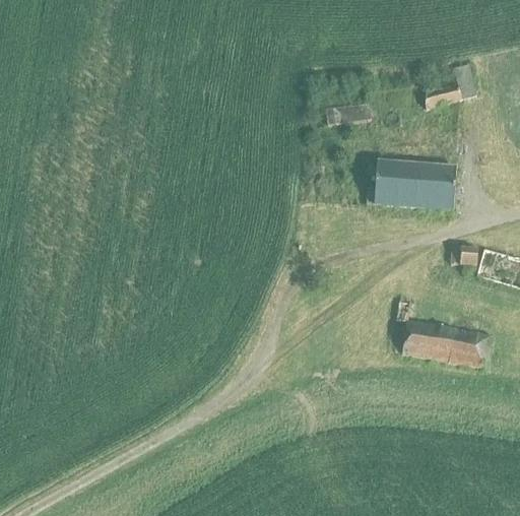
[(432,90),(426,92),(426,109),(461,99),(476,94),(468,65),(453,68),(457,83),(440,88),(438,80),(430,82),(432,90)]
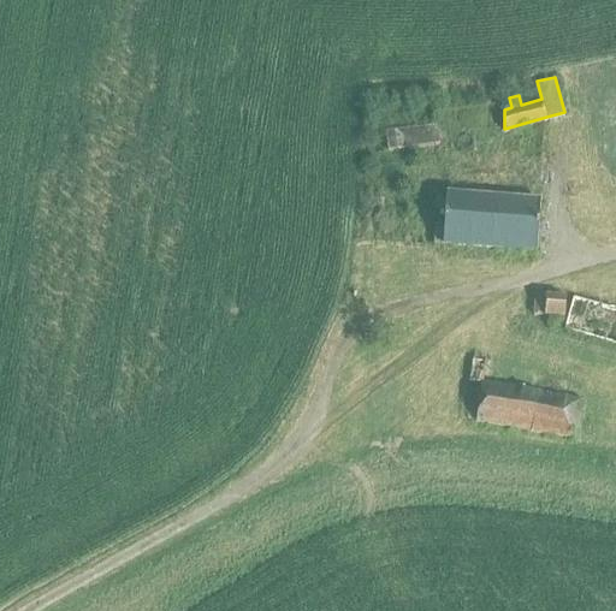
[(383,130),(386,149),(437,141),(433,122),(383,130)]
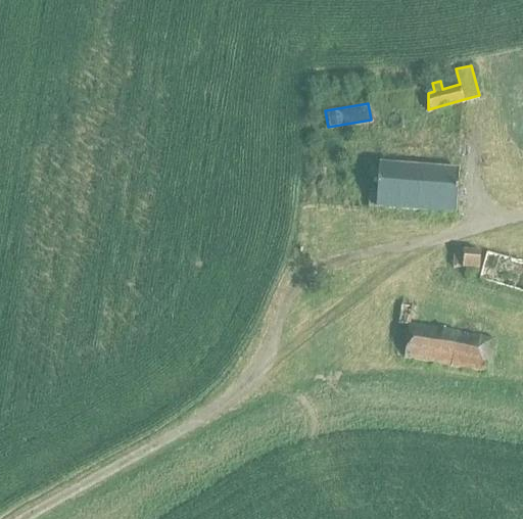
[(370,188),(369,205),(376,205),(456,211),(459,168),(379,162),(379,167),(371,166),(370,173),(378,173),(377,189),(370,188)]
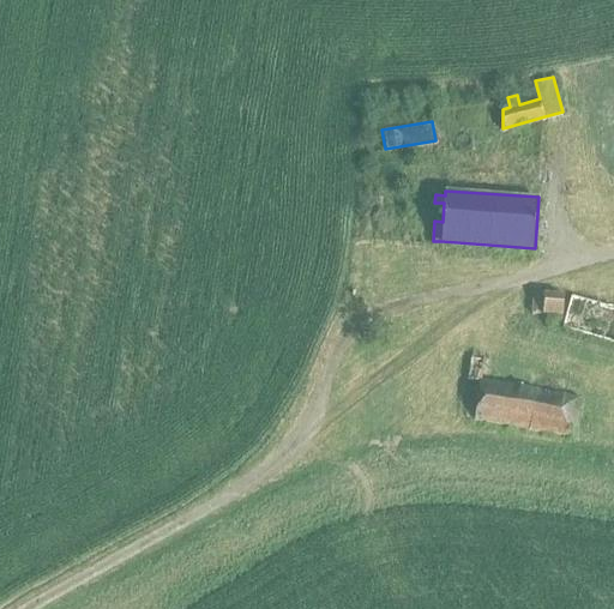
[(613,306),(572,293),(563,326),(613,341),(613,306)]
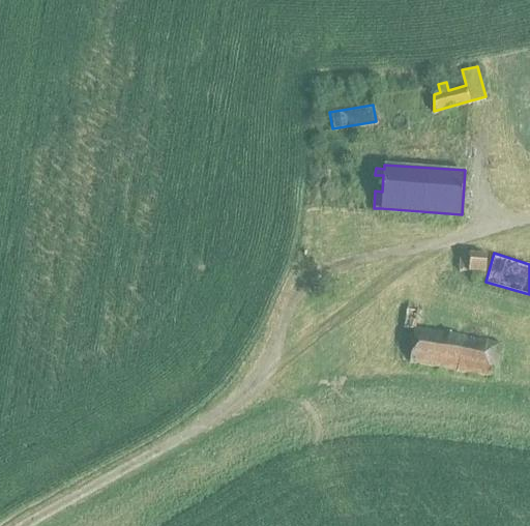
[(409,361),(493,375),(498,340),(414,326),(409,361)]
